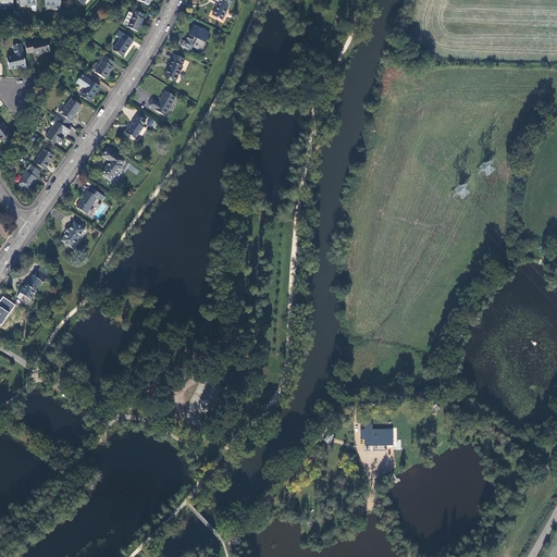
[(233,0),(213,0),(220,2),(213,15),(223,21),(233,0)]
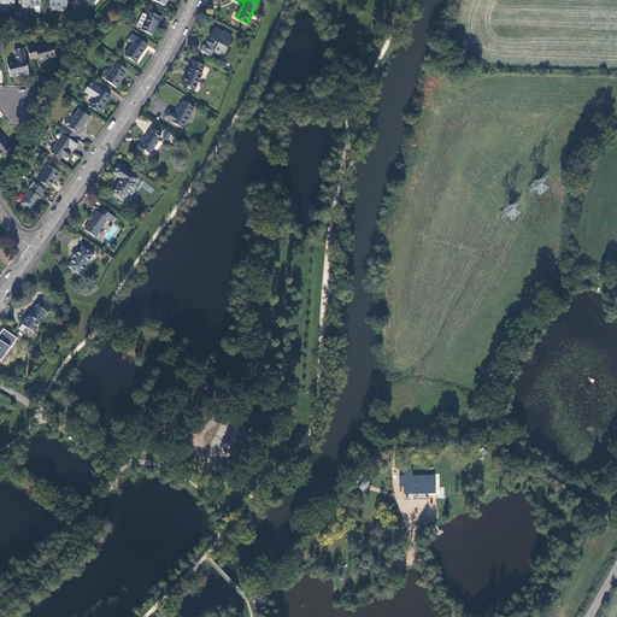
[(160,17),(148,12),(146,16),(147,17),(144,25),(141,30),(153,36),(159,22),(160,17)]
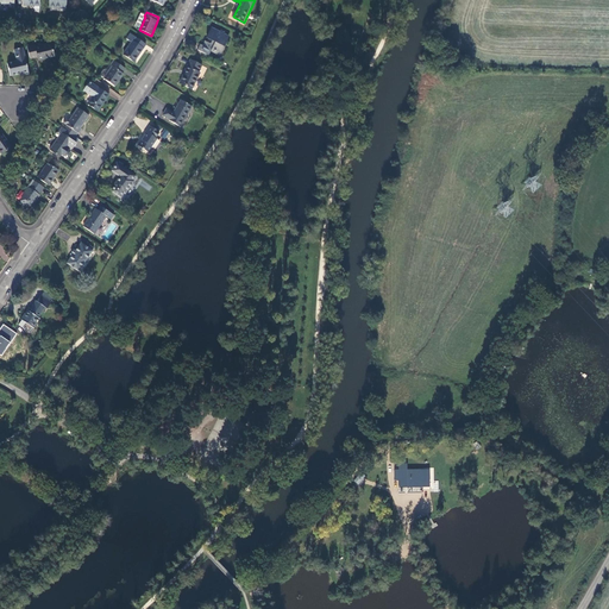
[(220,32),(212,29),(207,38),(209,41),(208,43),(206,42),(203,45),(201,45),(198,50),(209,56),(211,52),(214,54),(214,52),(219,55),(223,46),(224,46),(228,37),(224,35),(225,33),(221,31),(220,32)]
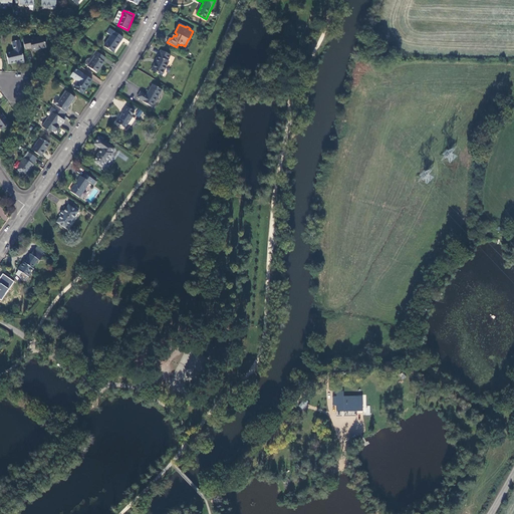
[(122,38),(110,29),(107,33),(111,36),(104,46),(113,52),(122,38)]
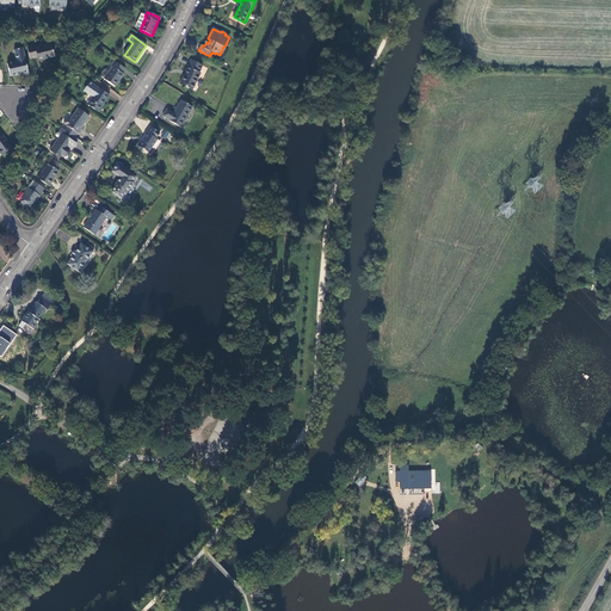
[(36,47),(28,48),(30,60),(37,59),(38,61),(55,57),(53,45),(36,49),(36,47)]
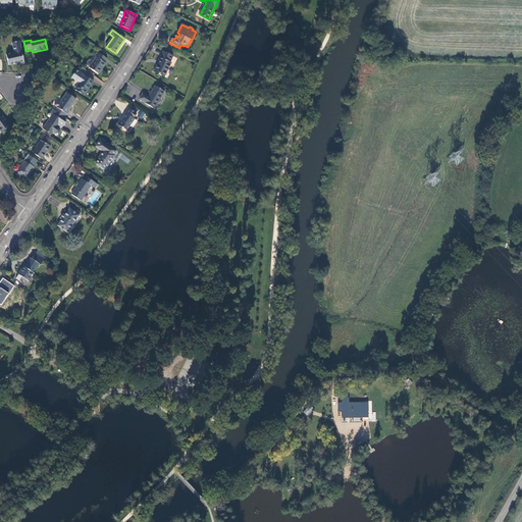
[(24,63),(19,42),(12,43),(13,53),(6,54),(8,65),(19,63),(19,64),(24,63)]
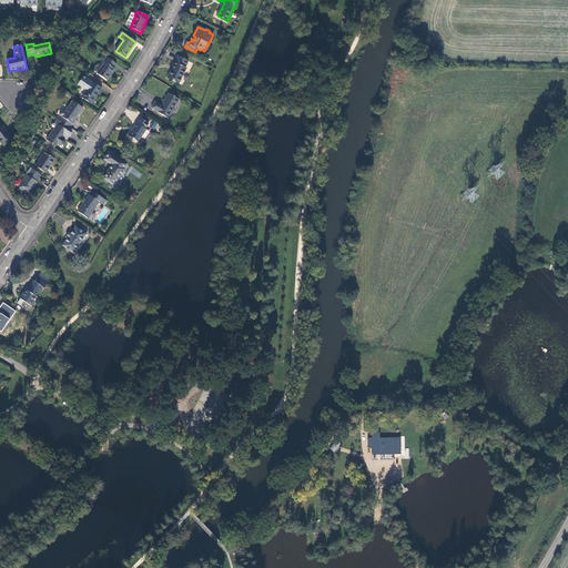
[(190,62),(179,57),(172,68),(173,69),(168,79),(180,84),(188,69),(186,68),(190,62)]
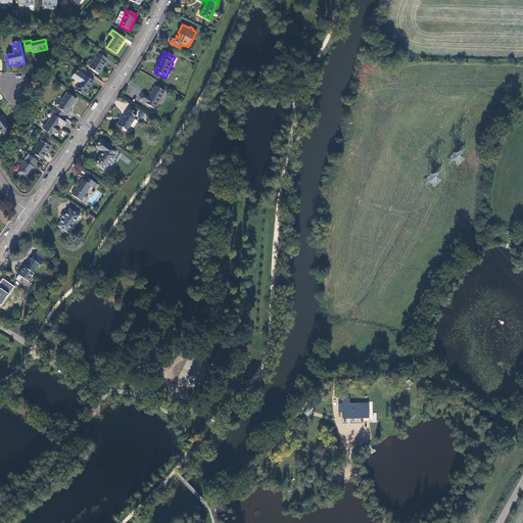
[(107,59),(98,53),(95,57),(96,58),(95,60),(94,62),(90,68),(98,75),(105,64),(104,63),(107,59)]
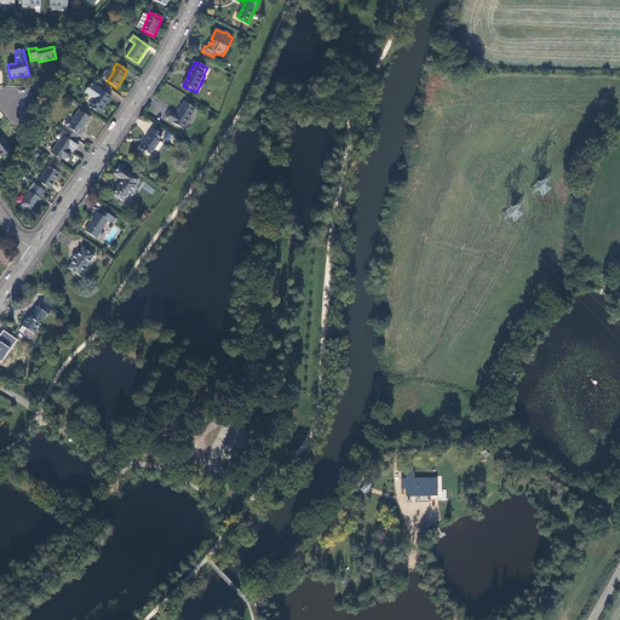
[(112,97),(93,85),(87,93),(95,99),(90,107),(99,113),(112,97)]
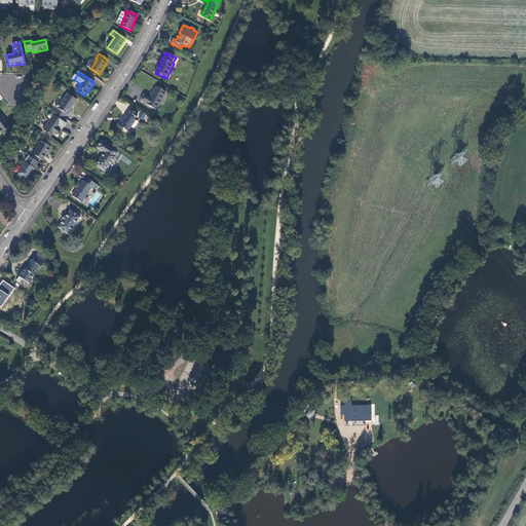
[(155,110),(166,92),(156,87),(150,99),(144,96),(141,101),(146,104),(146,105),(155,110)]
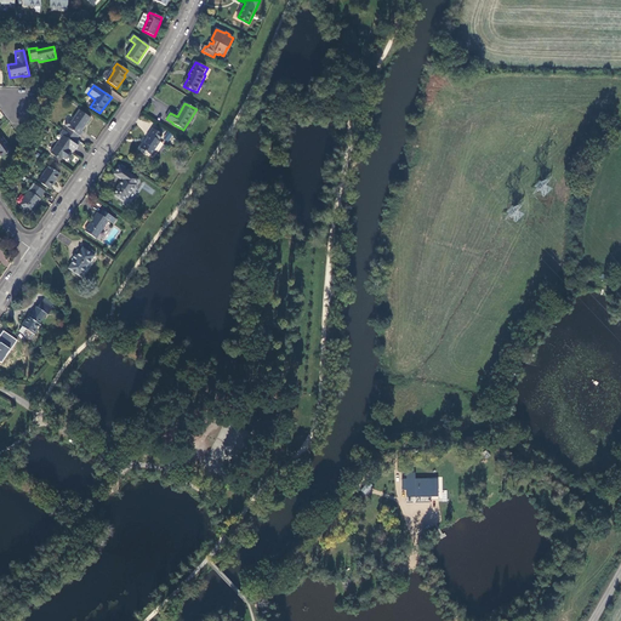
[(68,127),(68,129),(79,136),(80,137),(84,132),(83,131),(91,119),(80,112),(72,123),(68,127)]
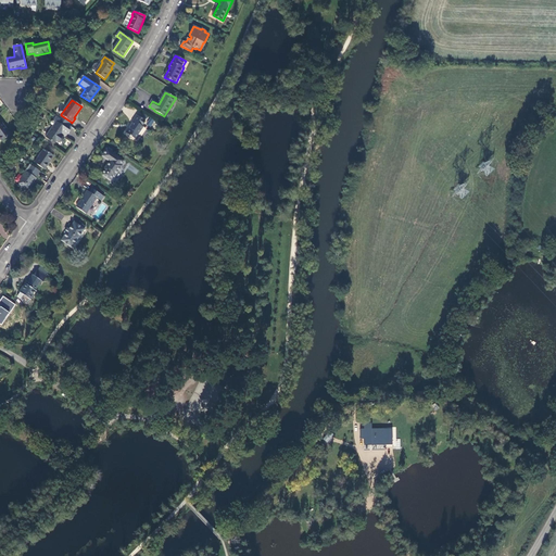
[(61,115),(59,118),(68,125),(71,122),(61,115)]
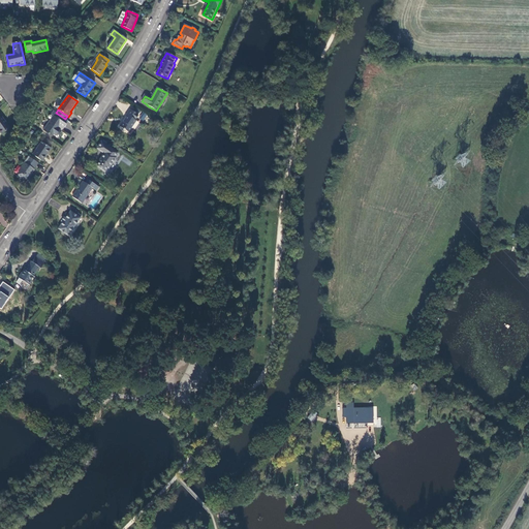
[(138,116),(130,110),(125,117),(127,118),(124,123),(123,122),(120,127),(123,129),(123,130),(124,131),(125,130),(128,132),(136,121),(135,120),(138,116)]
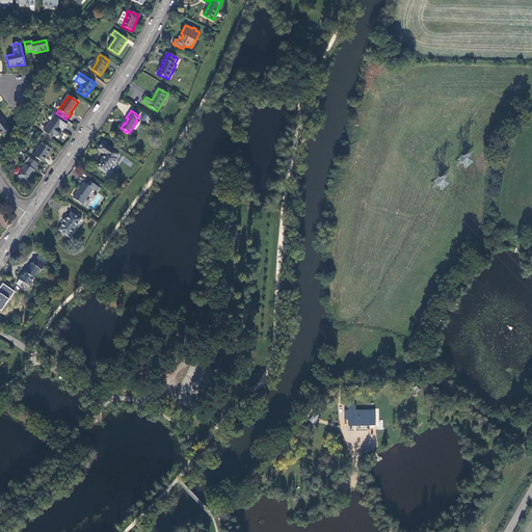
[(144,122),(149,115),(144,112),(140,118),(144,122)]
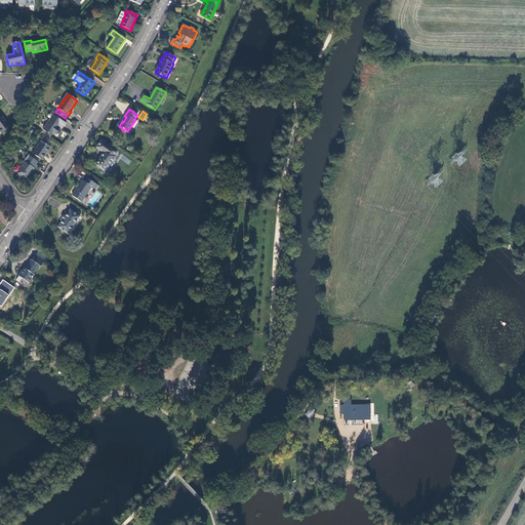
[(55,112),(53,116),(63,122),(65,118),(55,112)]
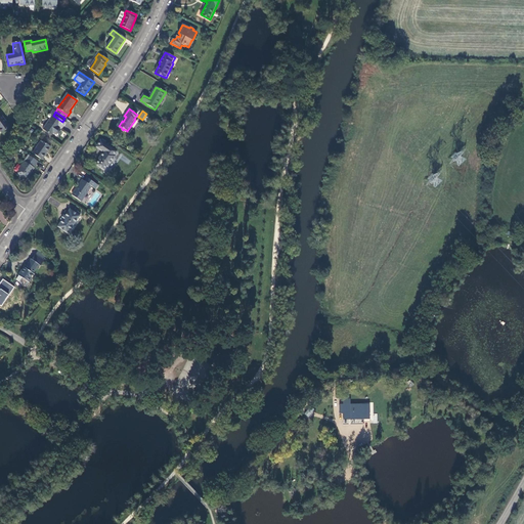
[(0,115),(0,131),(1,134),(10,128),(2,117),(1,117),(0,115)]
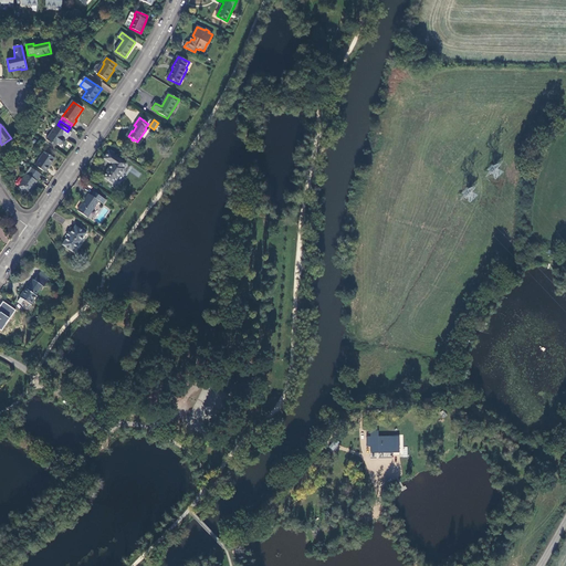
[(67,132),(58,125),(56,125),(54,128),(46,140),(55,146),(56,144),(59,146),(63,145),(65,143),(64,138),(65,136),(67,138),(71,134),(67,132)]
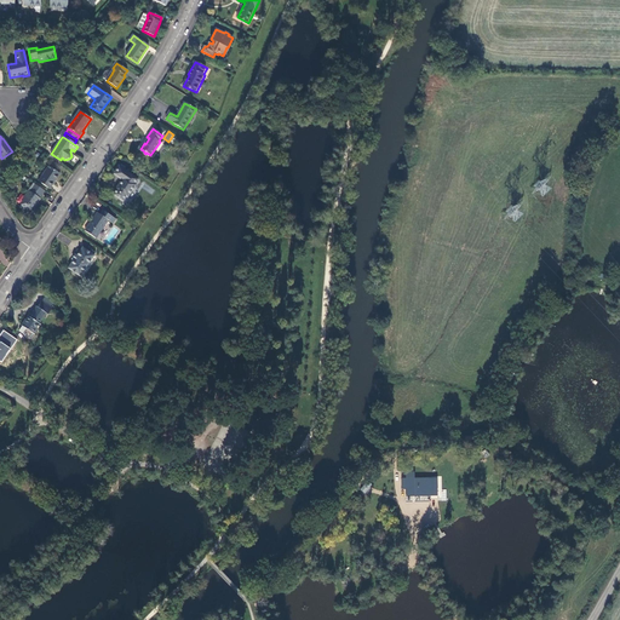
[(40,174),(42,177),(50,167),(46,165),(40,174)]
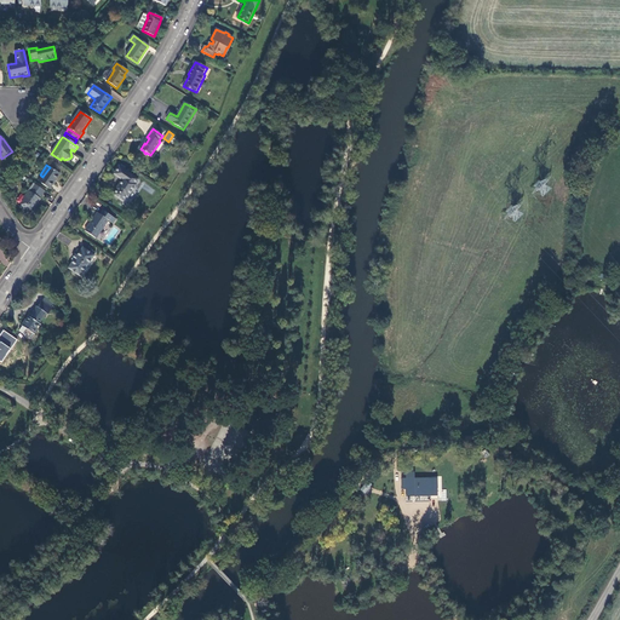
[(59,174),(50,167),(42,177),(39,182),(50,189),(59,174)]
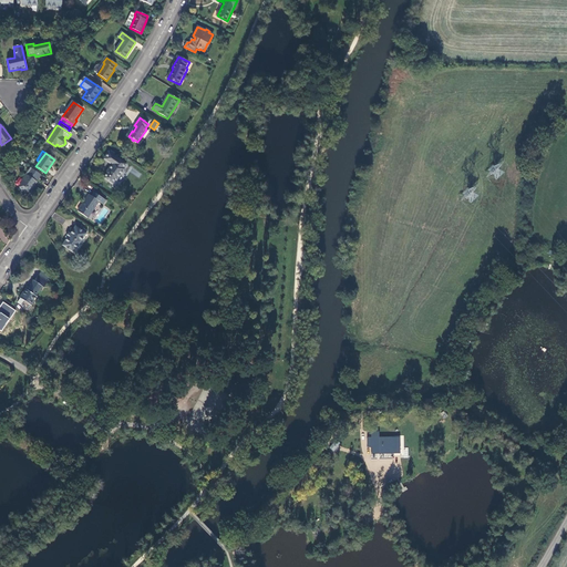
[(126,165),(109,153),(104,160),(112,165),(106,174),(104,178),(113,185),(115,181),(117,181),(124,169),(123,169),(126,165)]
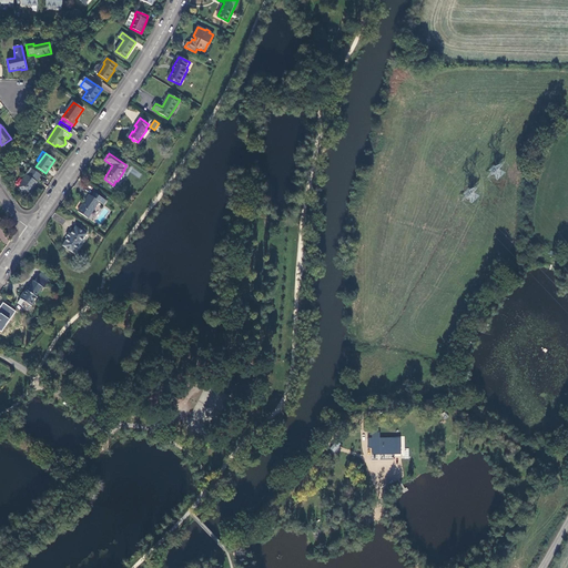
[(39,180),(30,173),(28,176),(27,176),(21,184),(21,185),(19,189),(28,195),(30,192),(36,185),(37,185),(38,183),(37,182),(39,180)]
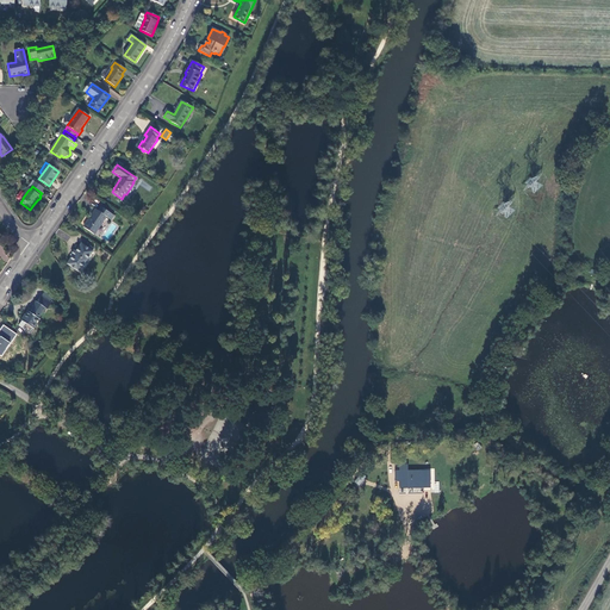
[(114,216),(101,206),(98,211),(95,210),(83,228),(94,235),(106,217),(111,221),(114,216)]
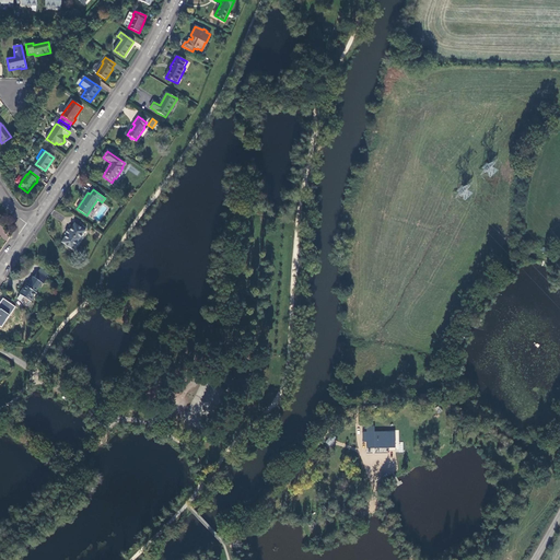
[(84,231),(74,224),(61,243),(72,249),(84,231)]
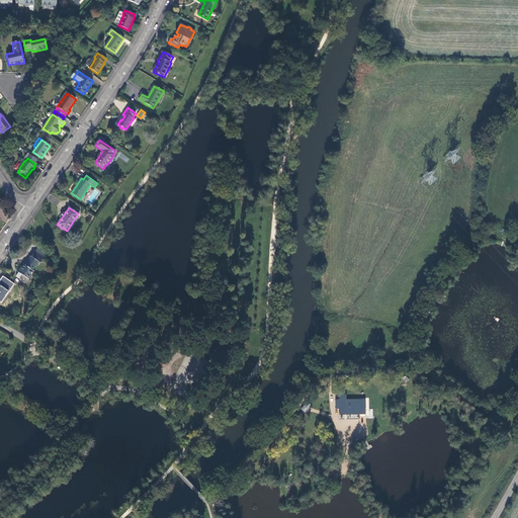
[(37,248),(35,252),(42,257),(45,254),(37,248)]
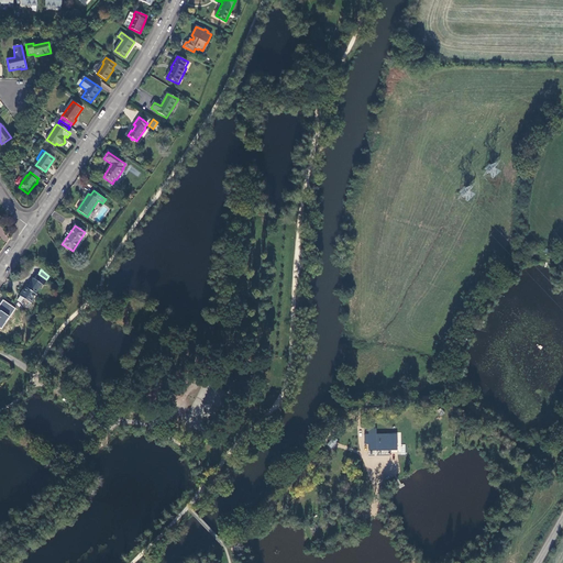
[(30,302),(31,304),(36,296),(35,295),(42,285),(43,286),(47,280),(46,279),(39,274),(37,274),(33,279),(26,288),(25,288),(20,296),(21,297),(18,301),(26,308),(30,302)]
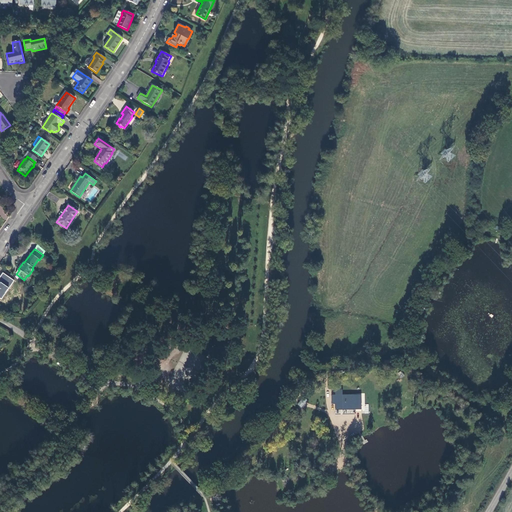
[(14,283),(6,278),(4,282),(2,281),(0,282),(0,298),(2,300),(5,296),(8,298),(14,289),(11,287),(14,283)]
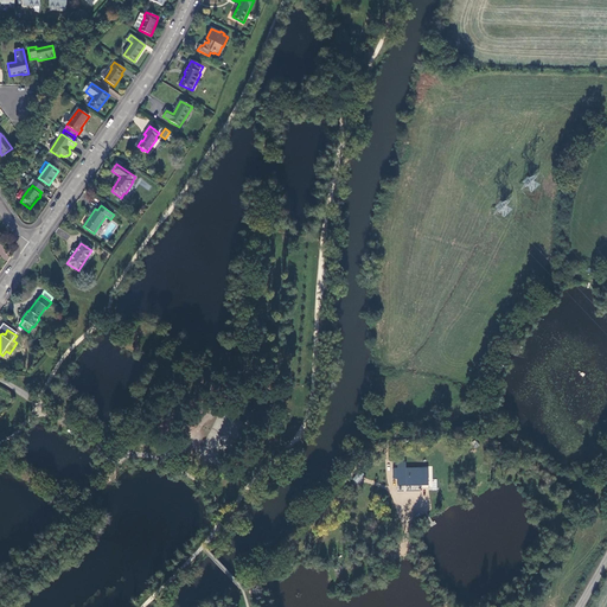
[(415,479),(421,479),(421,470),(396,470),(396,479),(402,479),(402,485),(415,485),(415,479)]
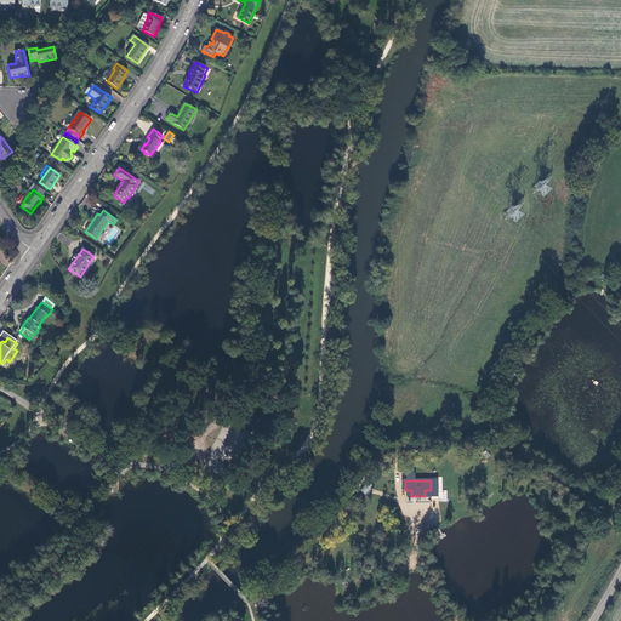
[(365,494),(372,486),(369,482),(360,490),(365,494)]
